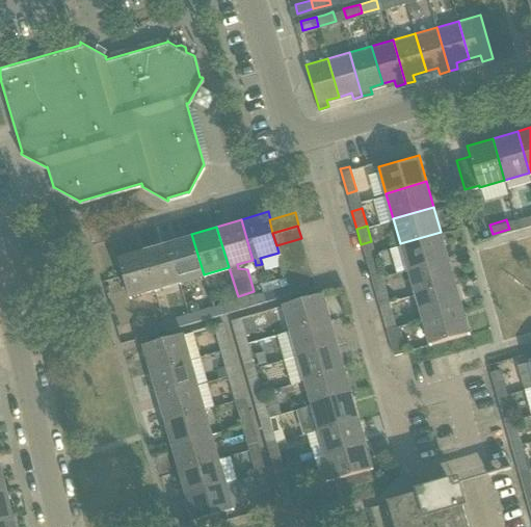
[(448,256),(441,232),(400,243),(407,268),(448,256)]
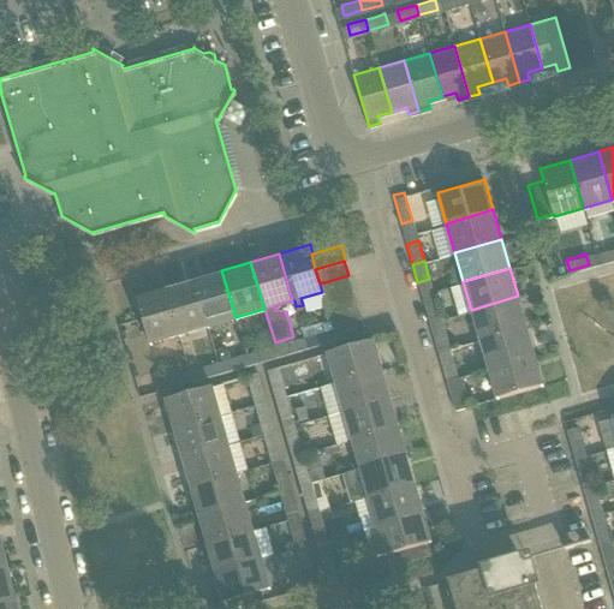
[(236,317),(221,270),(192,279),(207,326),(236,317)]
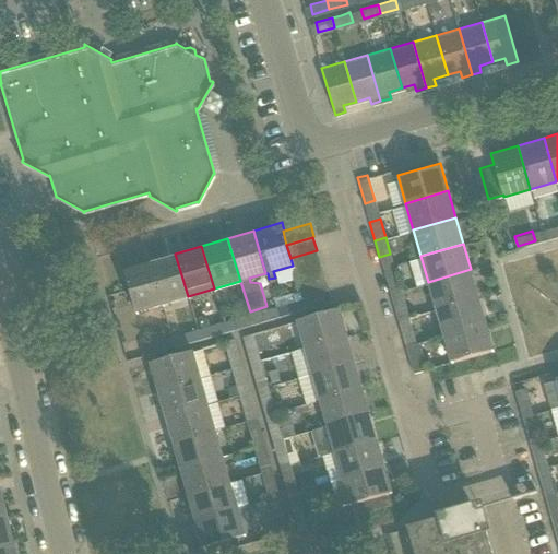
[(320,262),(317,250),(291,258),(293,266),(294,270),(320,262)]
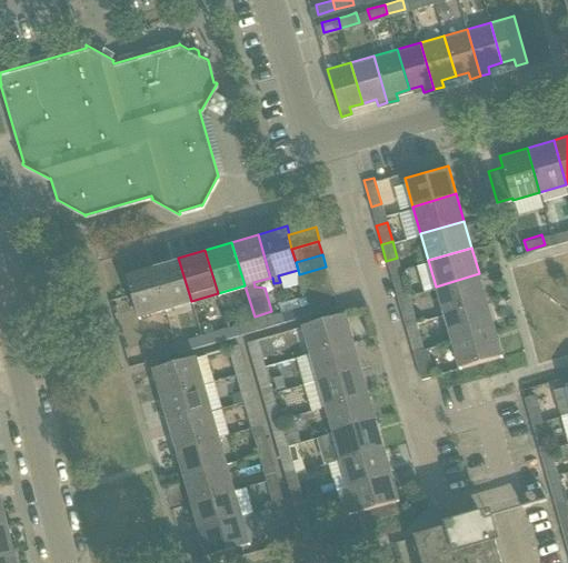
[(165,309),(191,301),(178,258),(151,264),(165,309)]
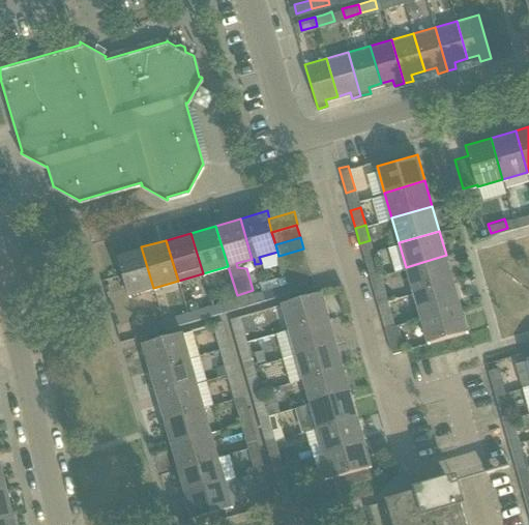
[(153,288),(141,246),(116,255),(127,295),(153,288)]
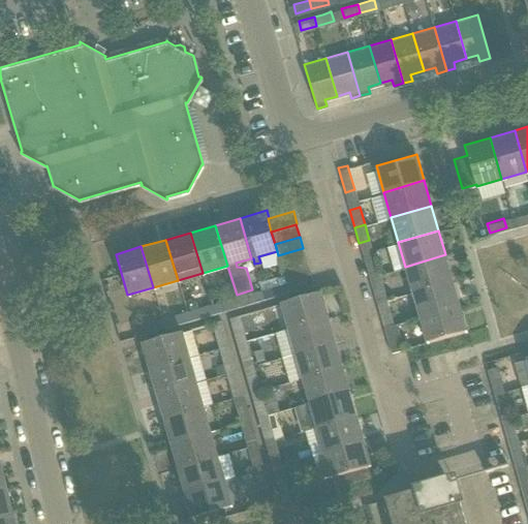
[(306,259),(303,248),(278,255),(281,267),(306,259)]
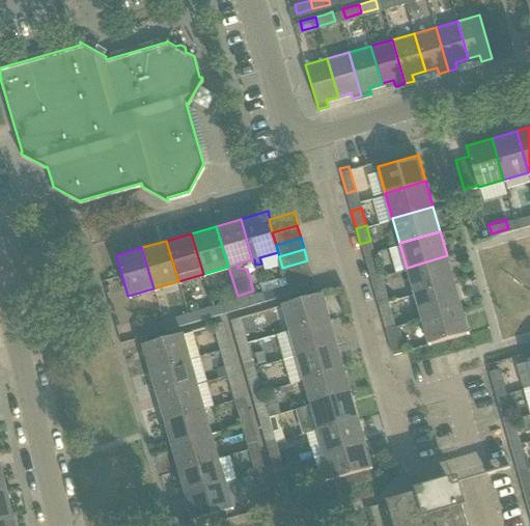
[(453,280),(447,255),(407,268),(413,292),(453,280)]
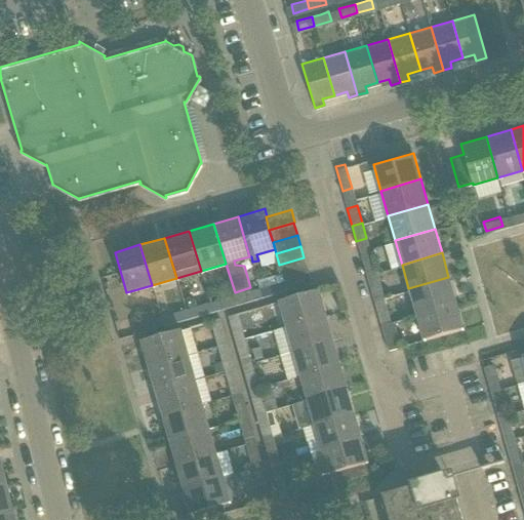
[(375,272),(370,254),(361,256),(366,275),(375,272)]
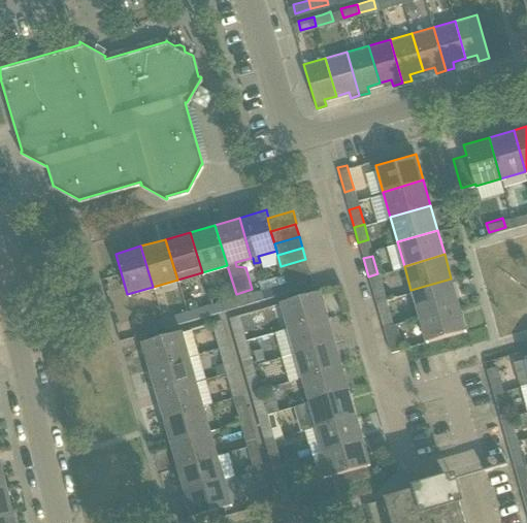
[(308,270),(305,259),(281,266),(285,278),(308,270)]
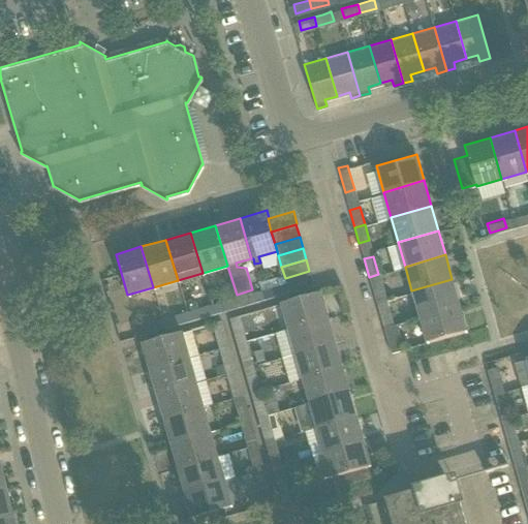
[(313,283),(309,271),(285,278),(285,280),(288,290),(313,283)]
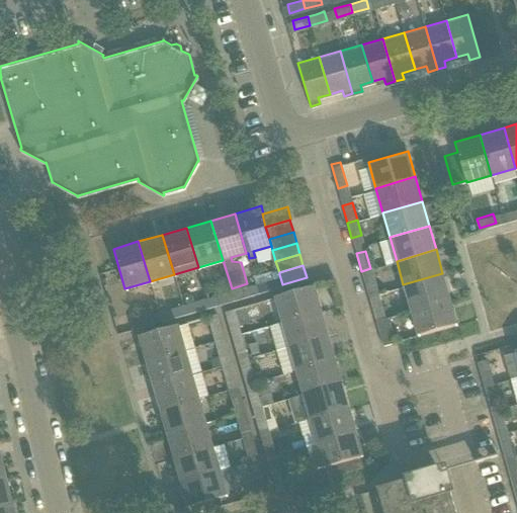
[(375,282),(370,268),(361,271),(365,285),(375,282)]
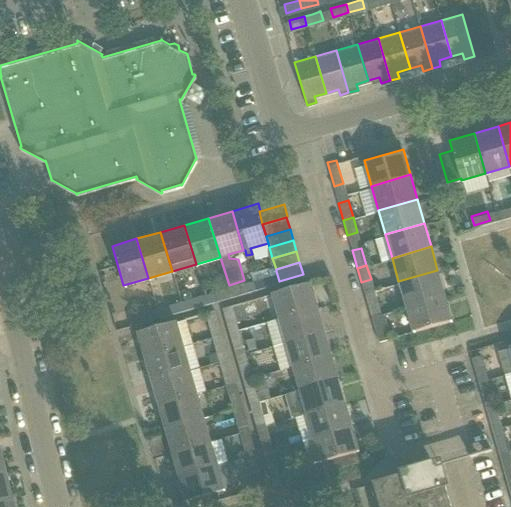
[(444,294),(437,270),(398,281),(405,305),(444,294)]
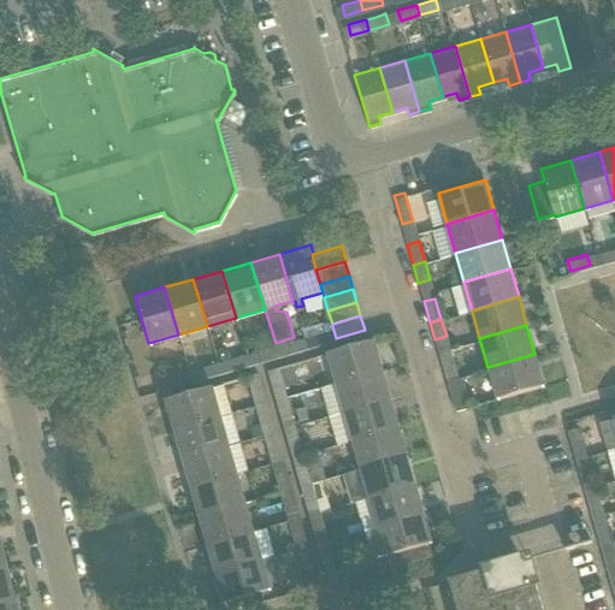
[(336,338),(332,326),(314,332),(317,343),(336,338)]
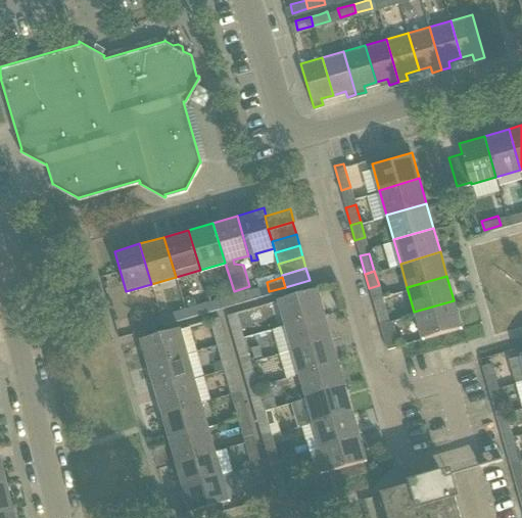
[(283,323),(324,312),(316,285),(276,297),(283,323)]
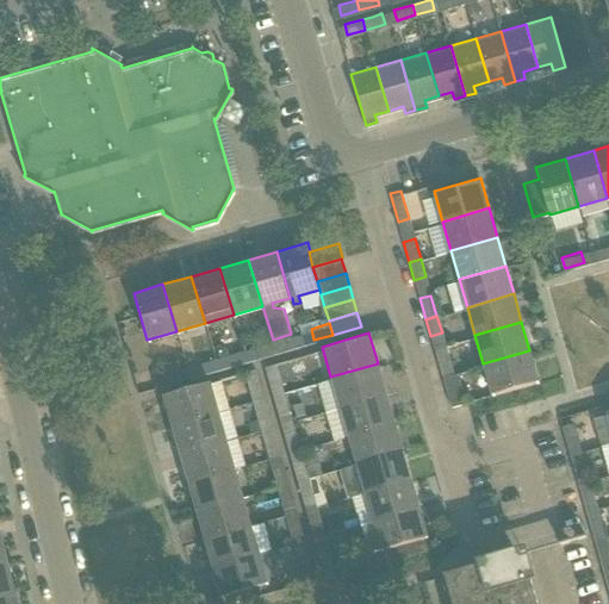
[(272,340),(275,352),(294,346),(291,334),(273,340),(272,340)]
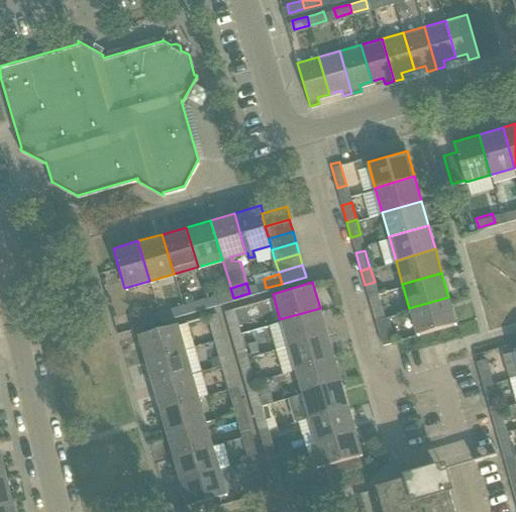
[(233,298),(230,288),(214,293),(217,302),(233,298)]
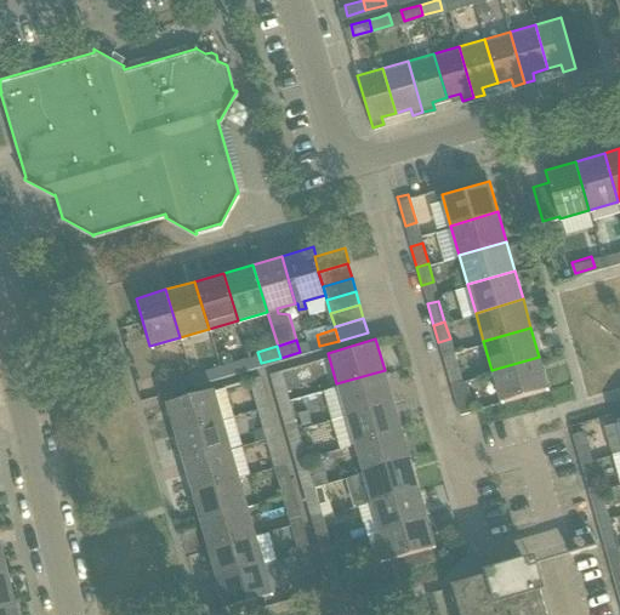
[(239,357),(219,363),(222,375),(242,369),(239,357)]
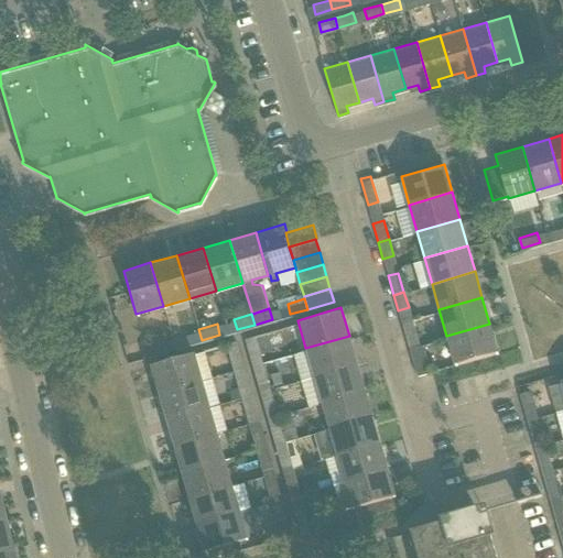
[(497,350),(489,324),(446,336),(454,362),(497,350)]
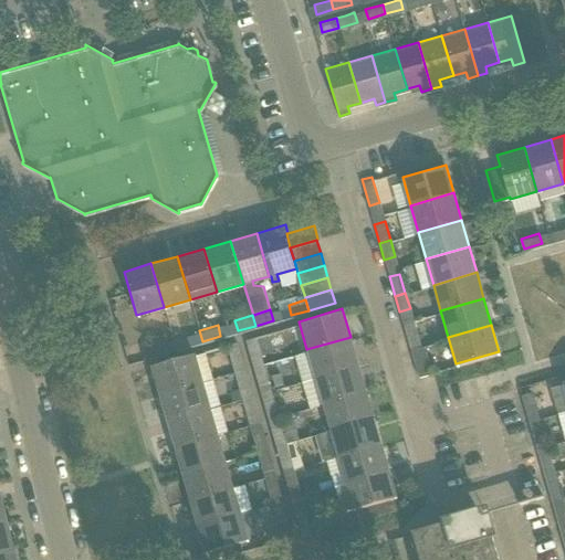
[(415,327),(405,329),(410,348),(420,345),(415,327)]
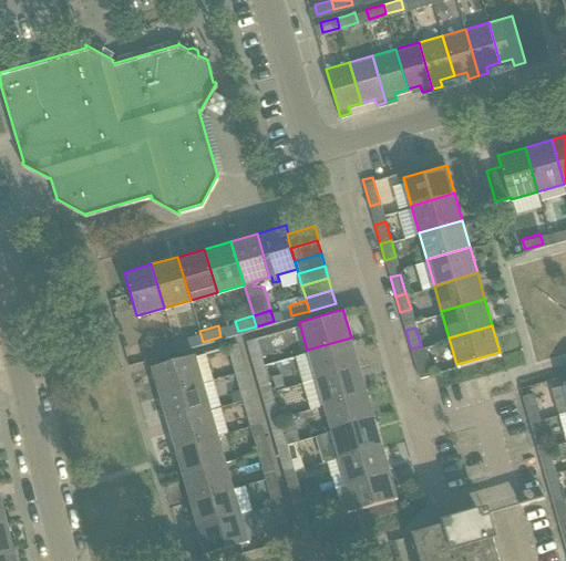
[(203,342),(199,331),(182,336),(185,346),(203,342)]
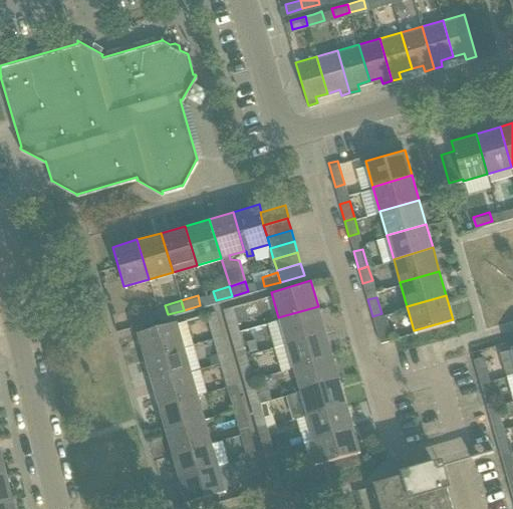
[(230,304),(221,306),(228,330),(237,328),(230,304)]
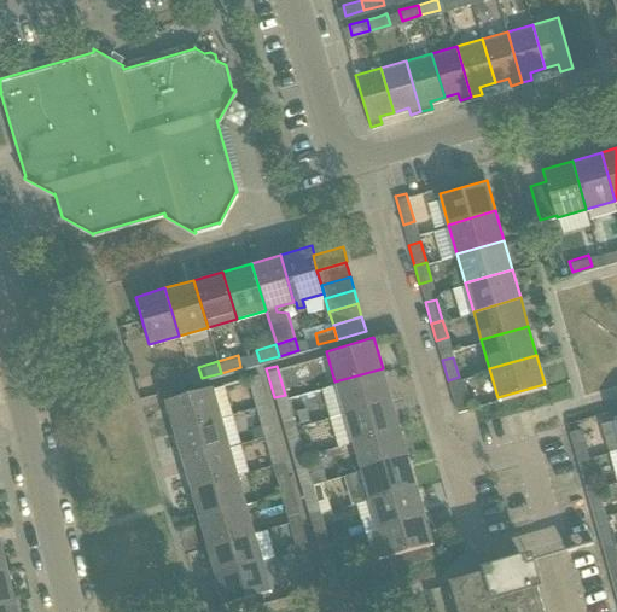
[(391,397),(383,368),(335,382),(343,411),(391,397)]
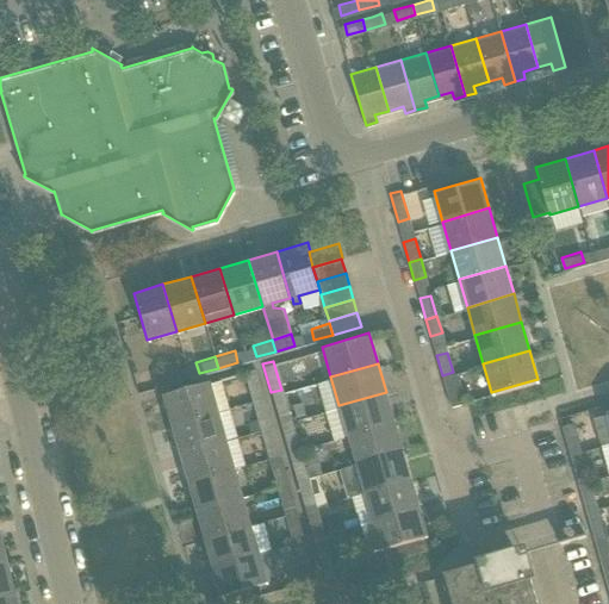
[(254,366),(242,369),(248,390),(259,386),(254,366)]
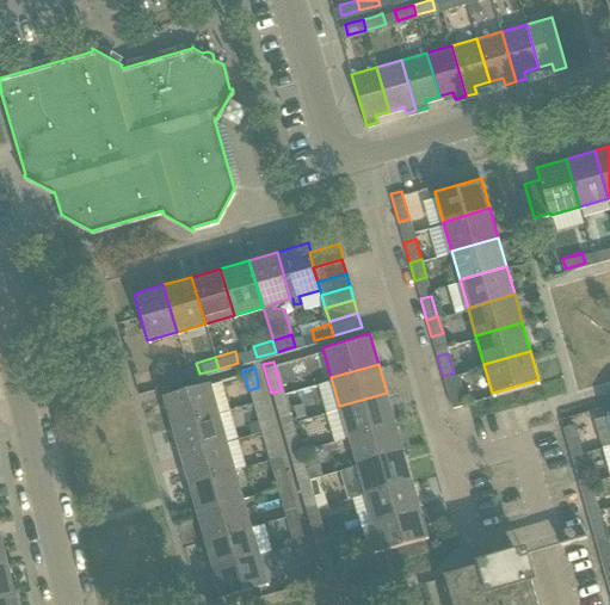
[(158,374),(160,384),(180,380),(177,368),(158,374)]
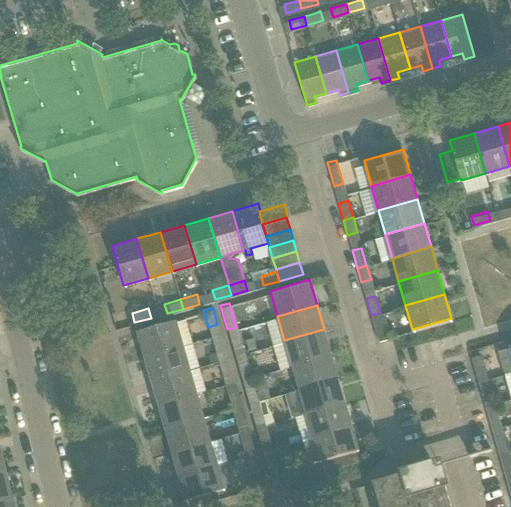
[(389,336),(382,312),(380,312),(371,315),(377,339),(389,336)]
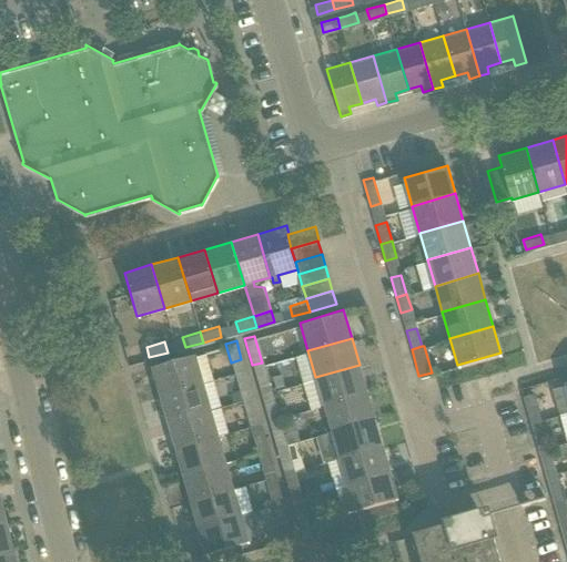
[(159,392),(202,380),(194,353),(151,366),(159,392)]
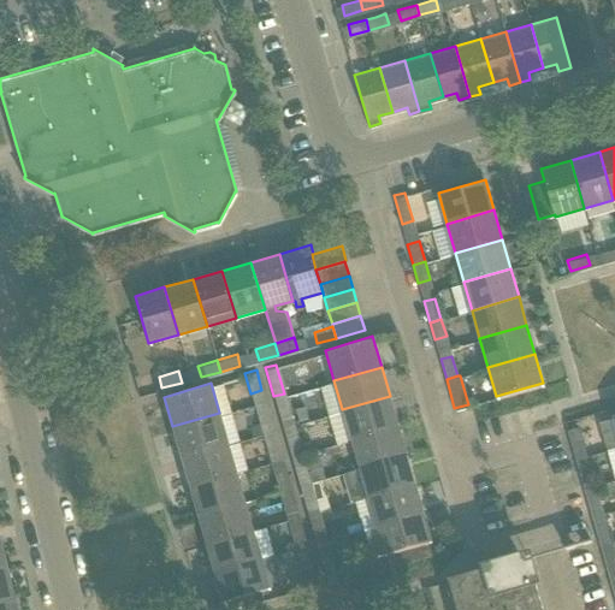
[(398,424),(390,396),(342,409),(350,438),(398,424)]
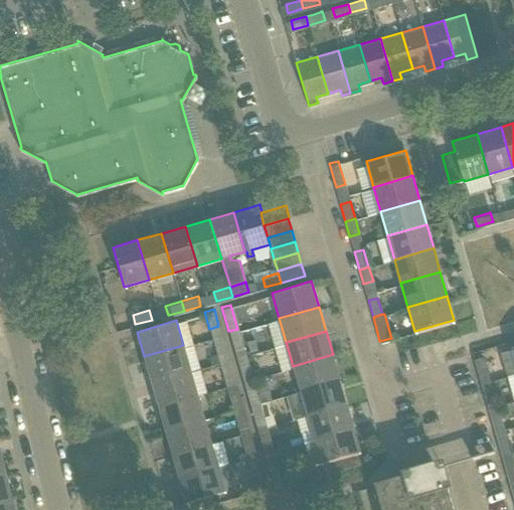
[(245,354),(240,338),(231,341),(235,357),(245,354)]
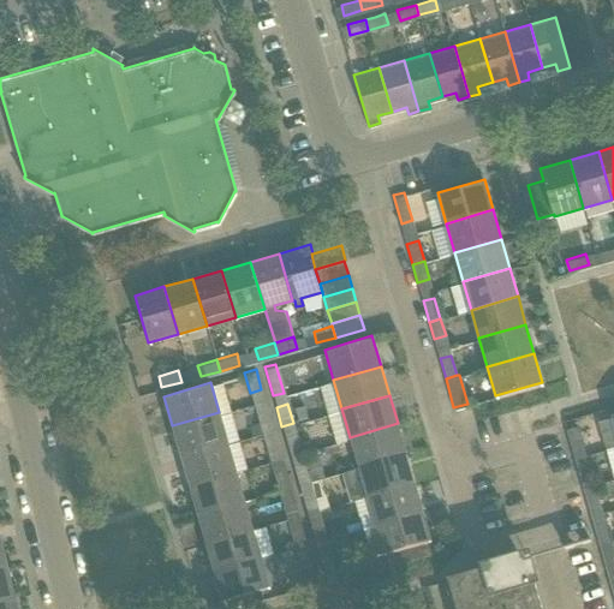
[(273,429),(267,410),(256,413),(262,431),(273,429)]
